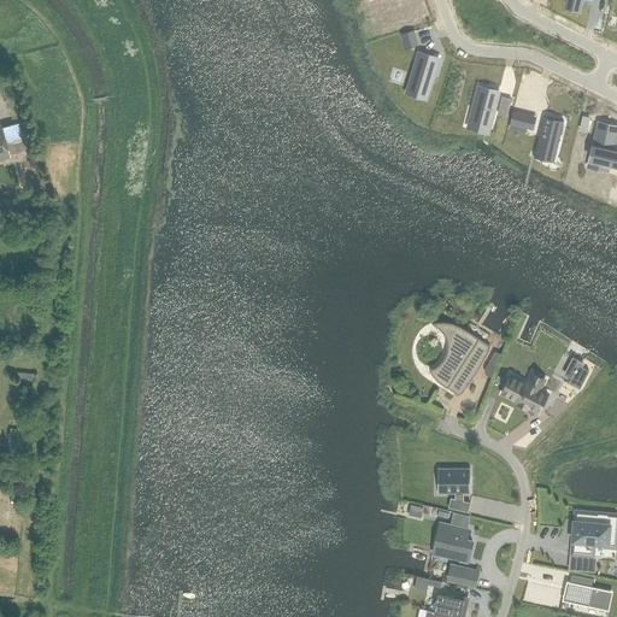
[(566,0),(565,7),(579,11),(581,0),(566,0)]
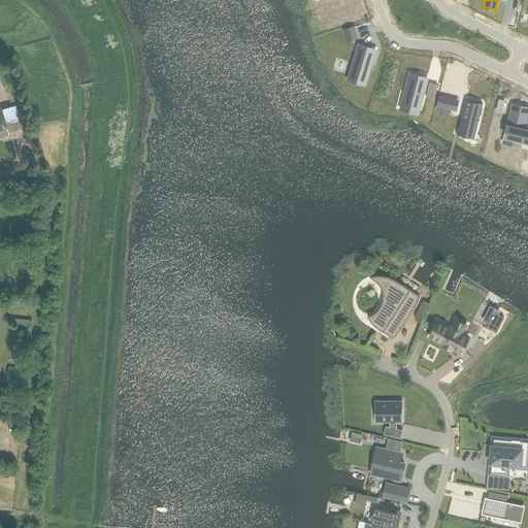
[(355,27),(343,30),(347,42),(359,39),(355,27)]
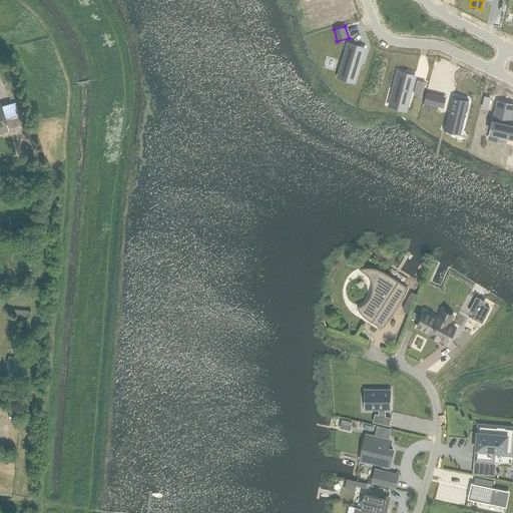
[(349,45),(341,72),(357,77),(365,49),(349,45)]
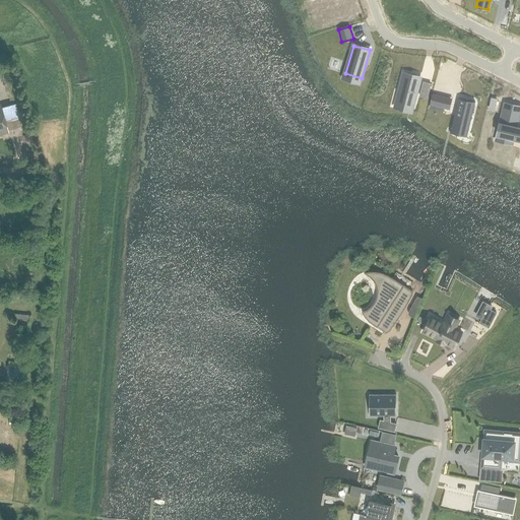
[(404,74),(396,102),(413,107),(420,78),(404,74)]
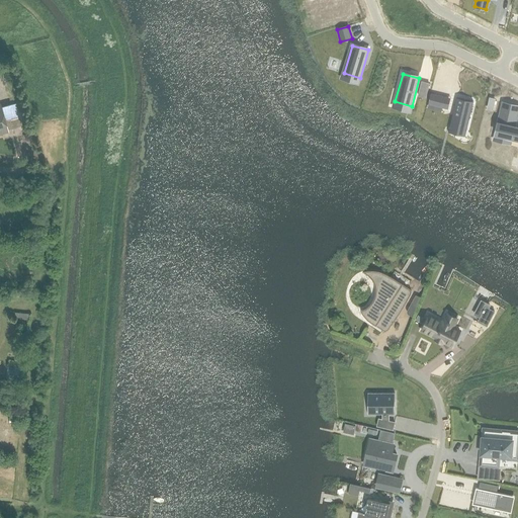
[(431,93),(428,105),(442,108),(445,97),(431,93)]
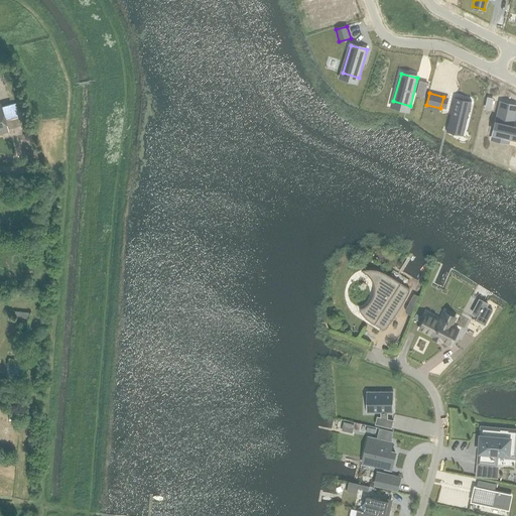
[(455,98),(447,126),(465,131),(472,102),(455,98)]
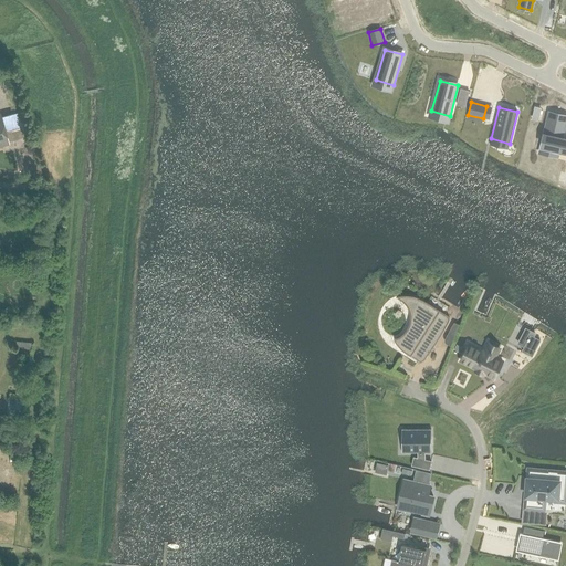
[(565,116),(549,113),(542,147),(565,153),(565,139),(562,139),(565,121),(565,116)]
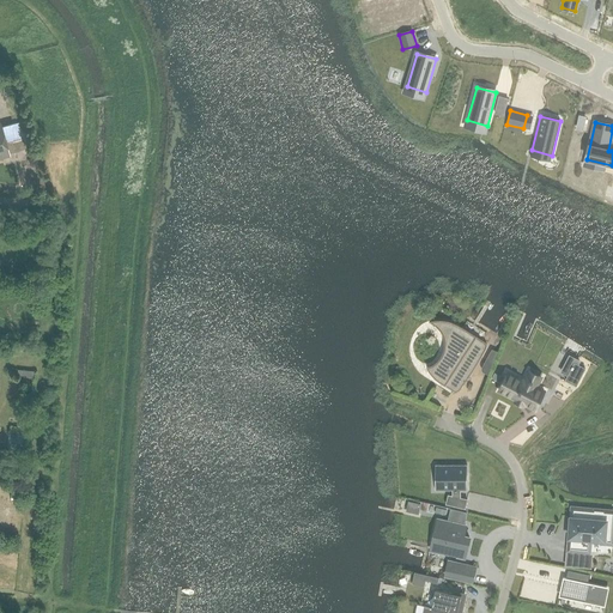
[(0,123),(0,161),(10,158),(0,123)]
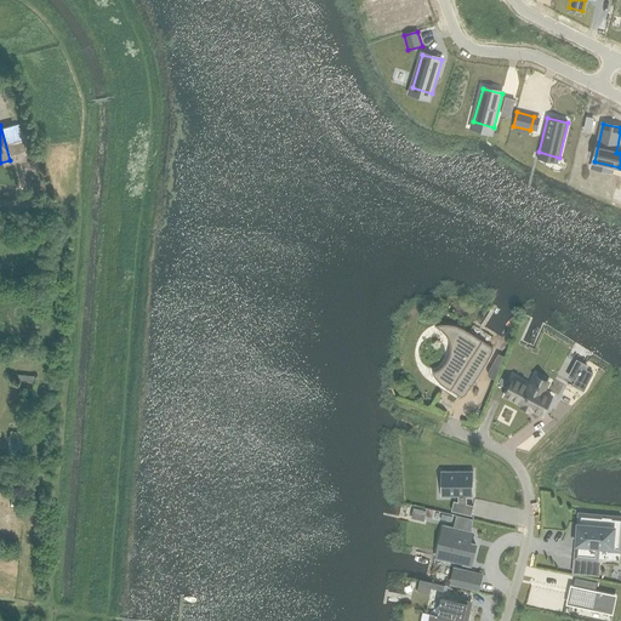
[(433,372),(432,372),(433,374),(434,376),(437,379),(438,381),(440,383),(443,386),(445,387),(456,394),(459,396),(460,397),(461,397),(462,398),(463,397),(465,397),(466,396),(473,386),(478,379),(482,374),(484,368),(488,363),(490,358),(494,352),(494,349),(493,348),(491,347),(486,343),(483,341),(480,340),(477,336),(471,334),(468,332),(467,331),(463,329),(460,328),(455,325),(453,325),(449,325),(444,324),(440,325),(439,325),(438,325),(434,326),(436,326),(437,329),(444,332),(445,335),(448,339),(449,342),(450,346),(450,351),(450,354),(449,358),(446,362),(444,365),(443,366),(440,368),(433,372)]
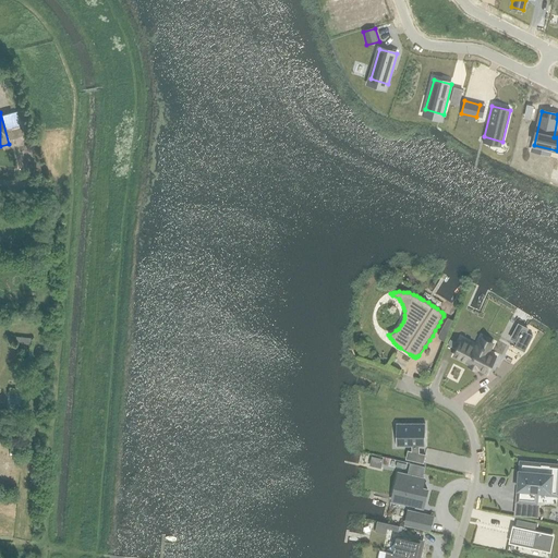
[(448,318),(440,332),(447,336),(453,322),(448,318)]
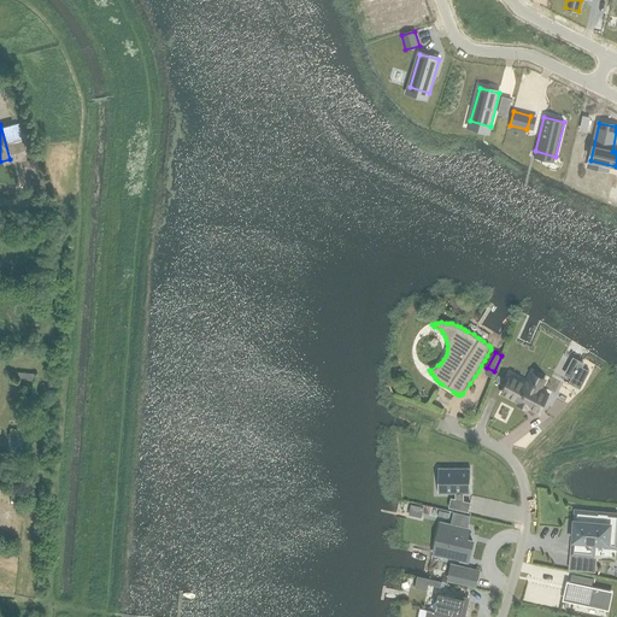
[(571,378),(569,383),(581,389),(589,371),(583,368),(577,365),(571,378)]
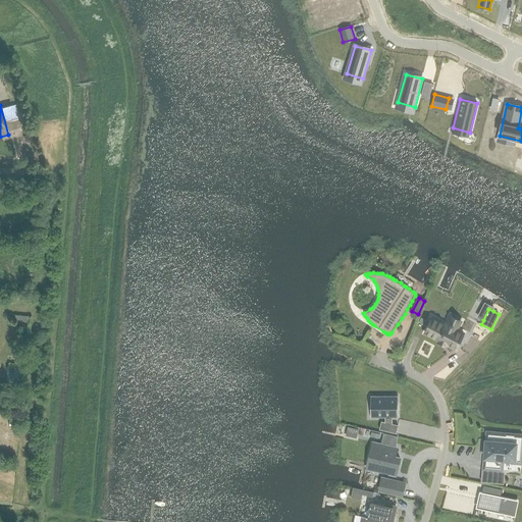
[(432,316),(423,334),(439,342),(450,347),(458,351),(467,332),(459,329),(461,326),(448,320),(447,323),(432,316)]
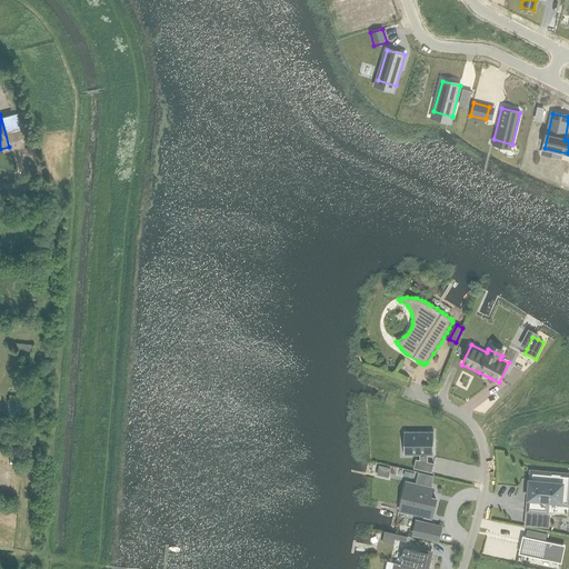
[(26,396),(16,395),(16,403),(25,405),(26,396)]
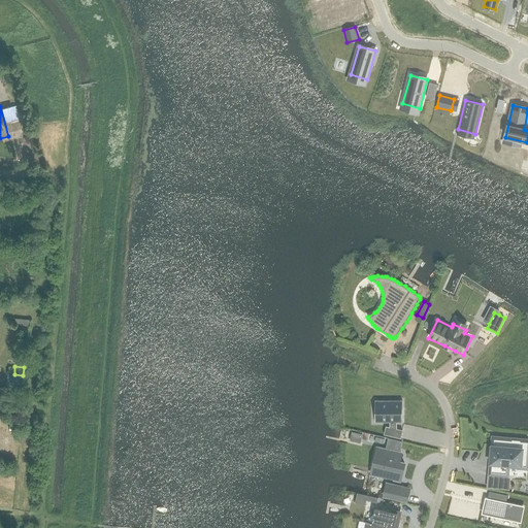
[(375,401),(375,422),(390,422),(397,422),(401,422),(401,401),(375,401)]
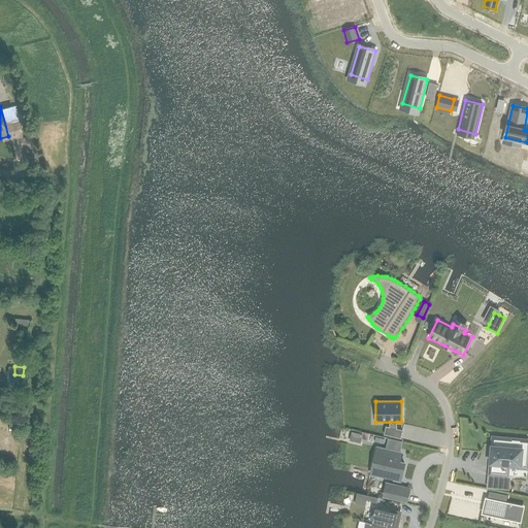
[(386,427),(385,434),(400,438),(402,431),(397,430),(390,428),(386,427)]
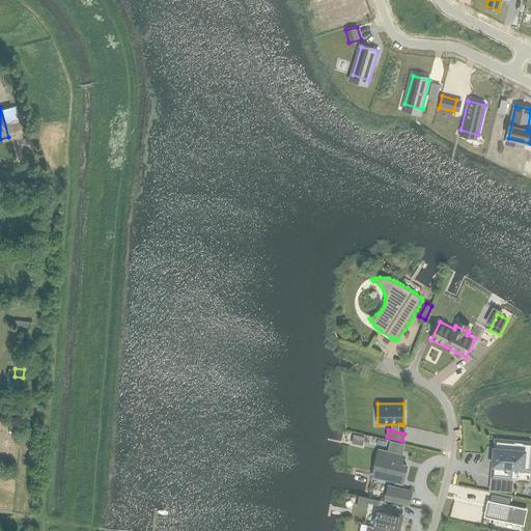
[(365,437),(354,435),(352,443),(363,446),(365,437)]
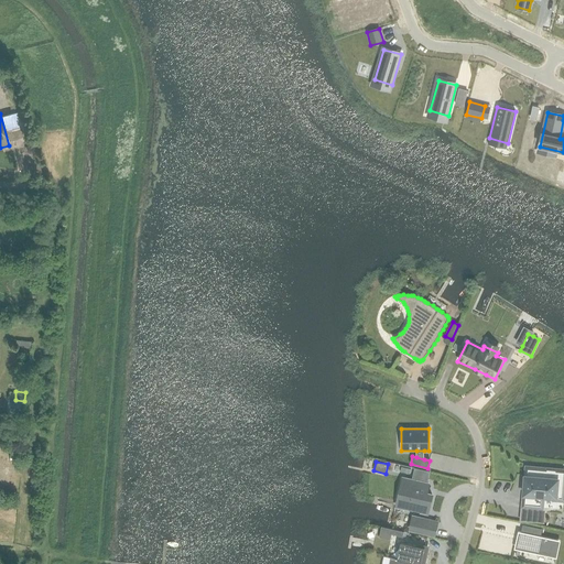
[(525,477),(523,496),(527,496),(525,507),(543,509),(544,497),(556,498),(559,470),(530,467),(529,477),(525,477)]
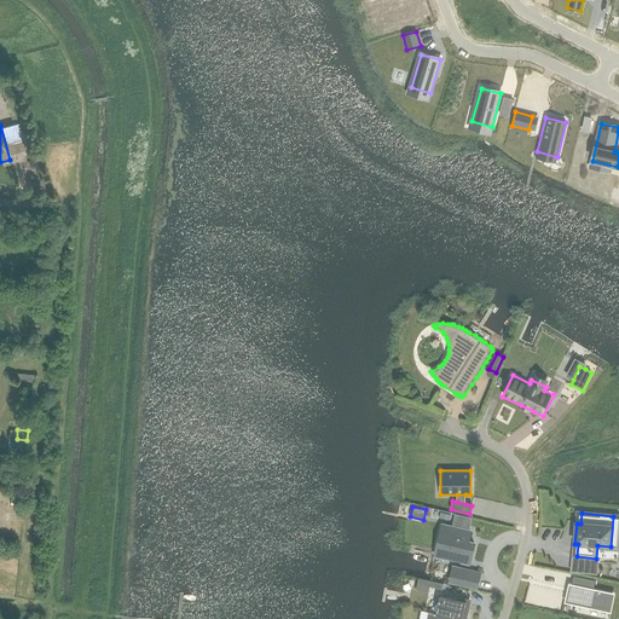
[(455,514),(452,527),(469,531),(472,518),(455,514)]
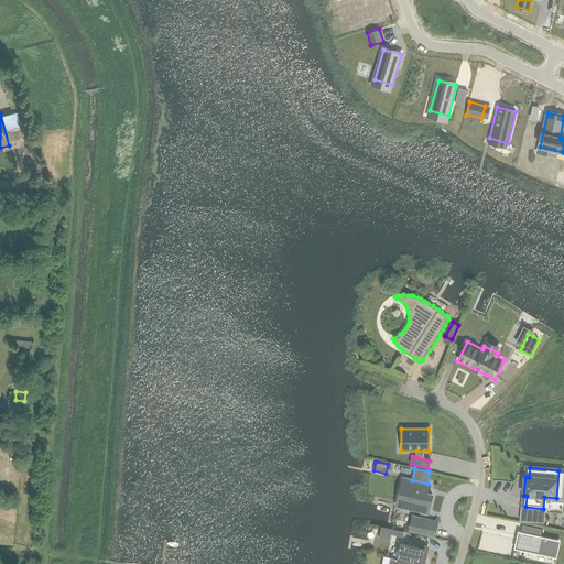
[(407,479),(401,502),(411,505),(410,510),(420,512),(421,509),(429,511),(432,495),(426,494),(429,485),(427,484),(412,480),(407,479)]
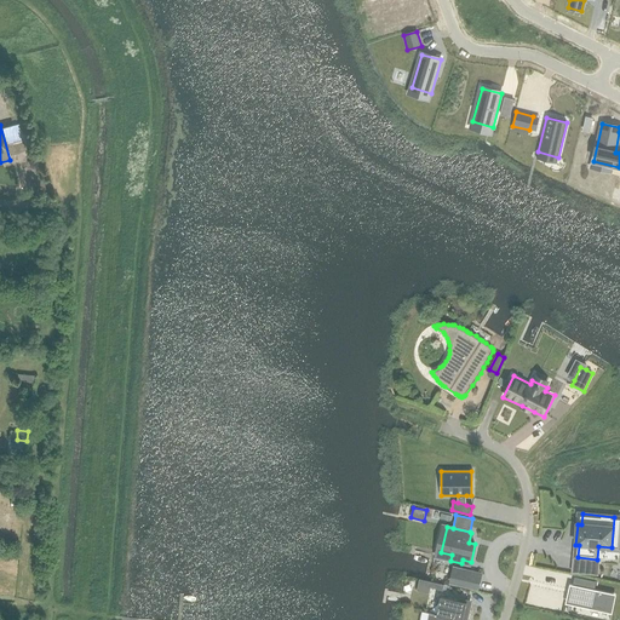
[(453,568),(452,575),(466,578),(468,570),(453,568)]
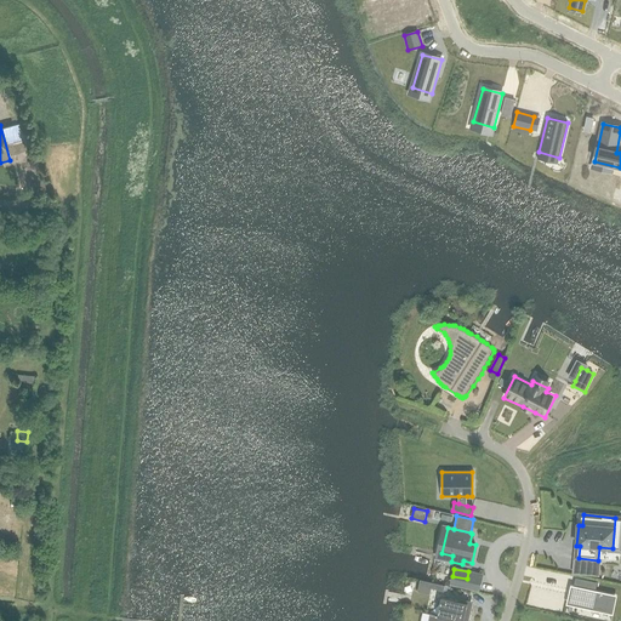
[(420,581),(417,592),(429,594),(431,590),(432,584),(420,581)]
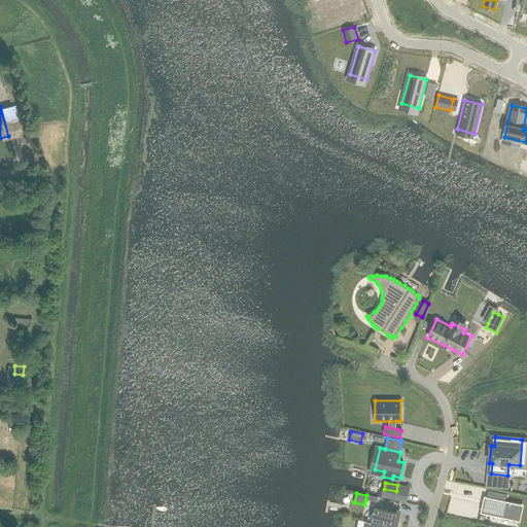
[(486,502),(484,512),(501,516),(501,518),(520,522),(521,520),(519,520),(521,506),(505,503),(505,501),(485,497),(484,501),(486,502)]
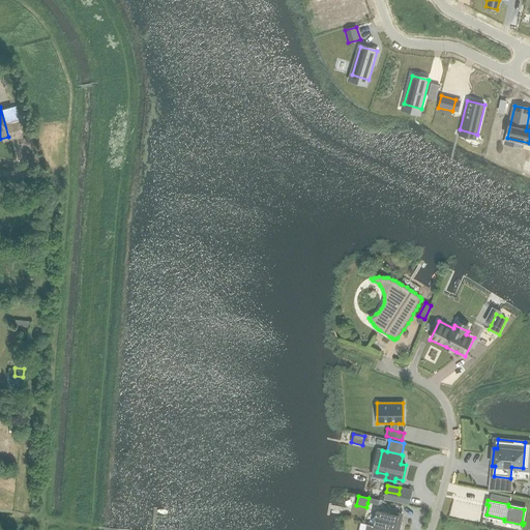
[(365,529),(400,529),(402,524),(400,523),(401,514),(381,510),(379,517),(377,516),(375,526),(367,524),(365,529)]
